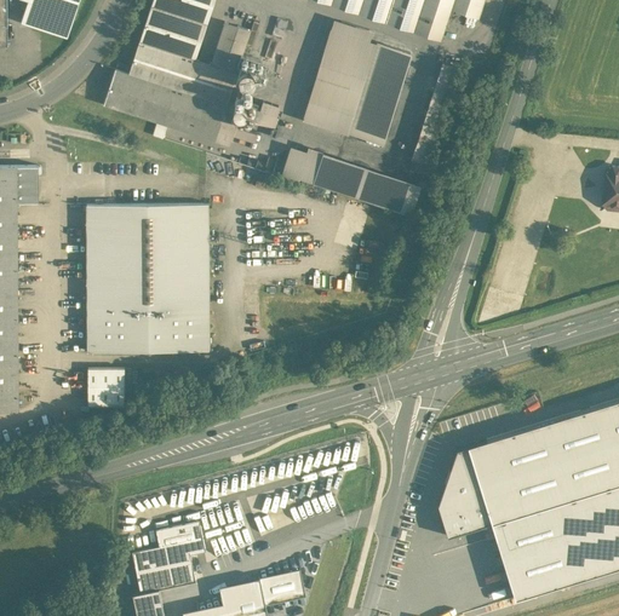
[(27,0),(19,24),(51,35),(52,35),(67,40),(79,0),(27,0)]
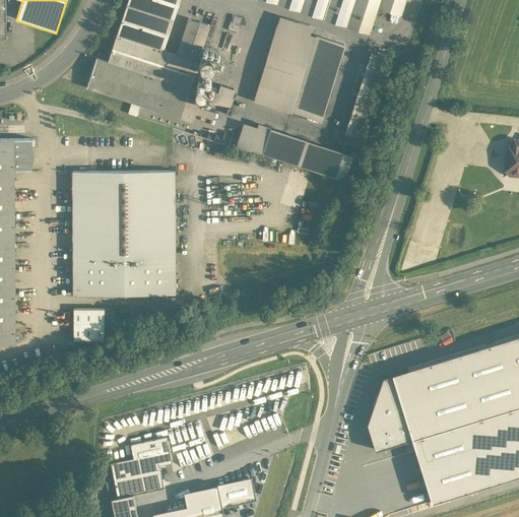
[(128,0),(116,37),(164,52),(180,0),(128,0)]
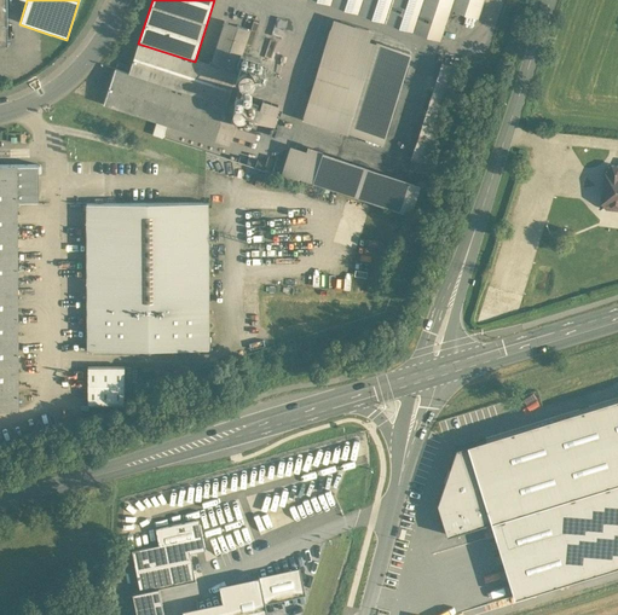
[(392,0),(301,0),(383,27),(392,0)]
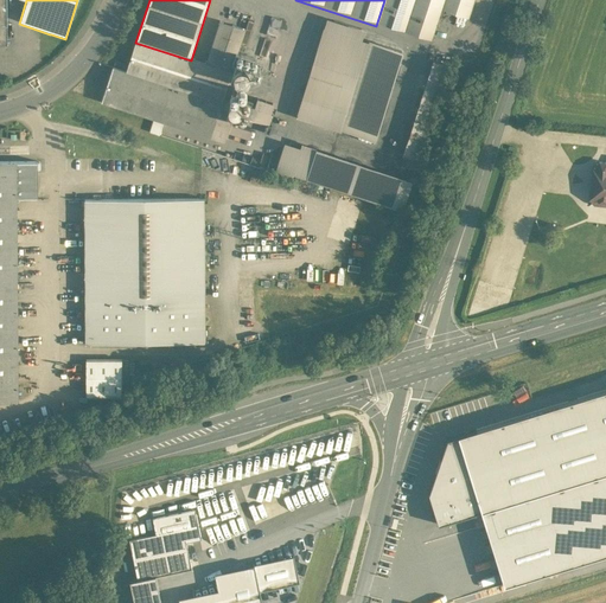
[(384,0),(376,26),(431,44),(440,14),(469,24),(476,0),(384,0)]
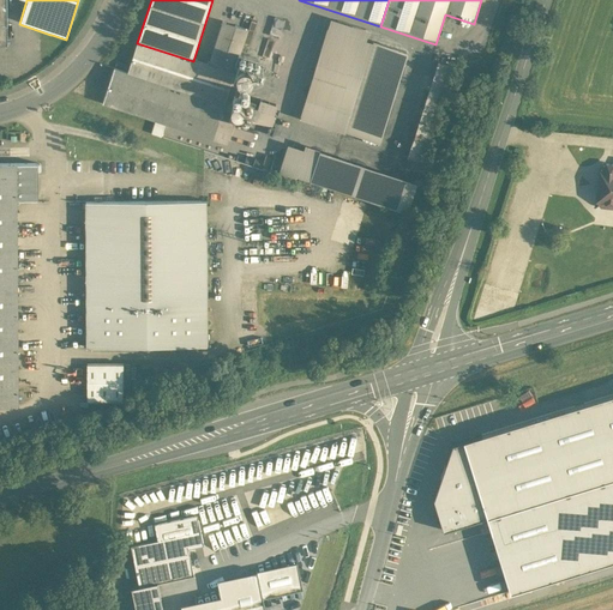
[(326,20),(301,122),(382,143),(404,52),(366,42),(370,31),(326,20)]
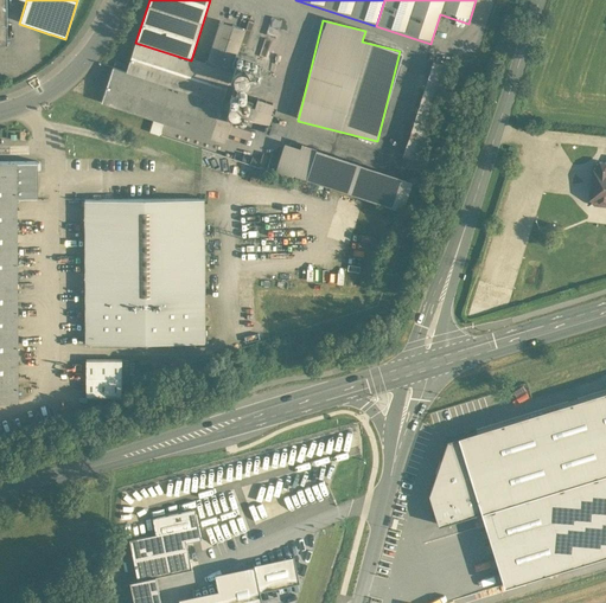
[(244,32),(219,24),(205,65),(230,74),(244,32)]
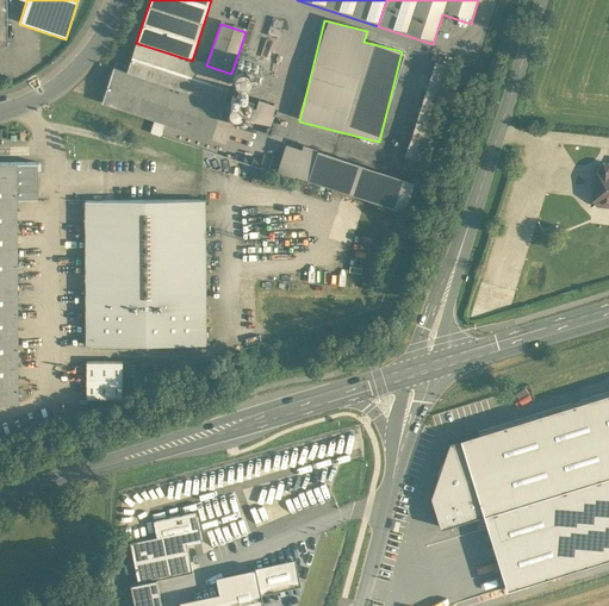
[(192,61),(136,43),(126,75),(222,106),(223,100),(232,104),(238,87),(229,85),(232,74),(231,74),(206,66),(192,61)]
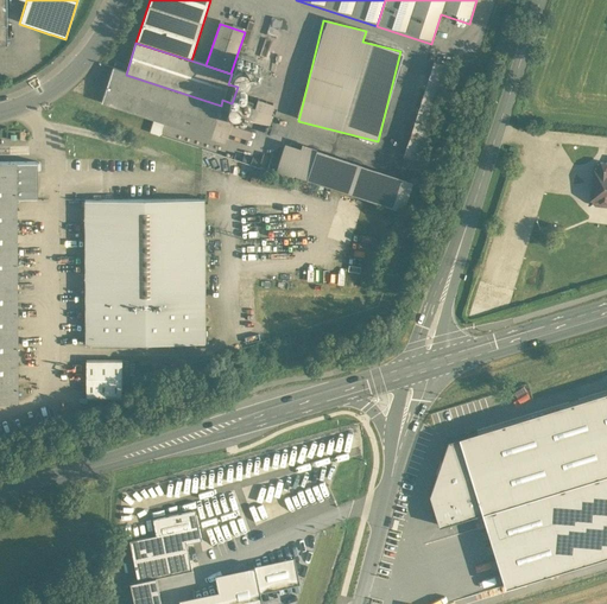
[(403,157),(418,163),(448,69),(432,64),(403,157)]
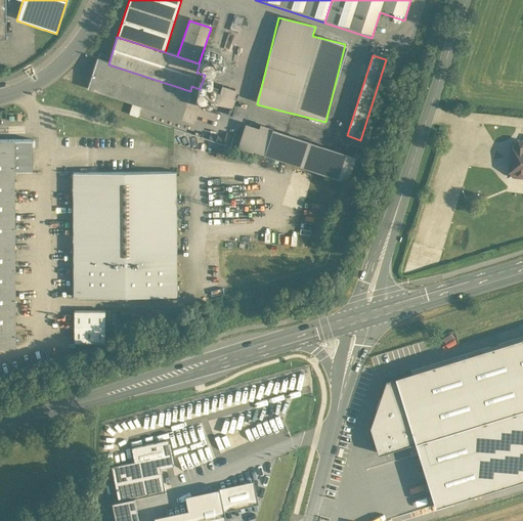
[(109,64),(96,60),(87,90),(132,104),(140,107),(193,125),(200,106),(200,105),(202,99),(206,101),(209,92),(200,89),(191,86),(190,91),(109,64)]
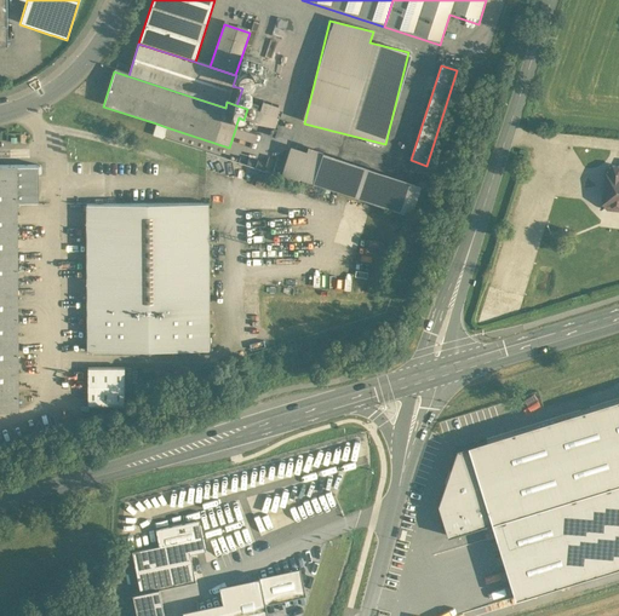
[(254,108),(248,107),(247,109),(244,120),(239,117),(236,125),(236,126),(241,127),(242,122),(248,125),(254,108)]
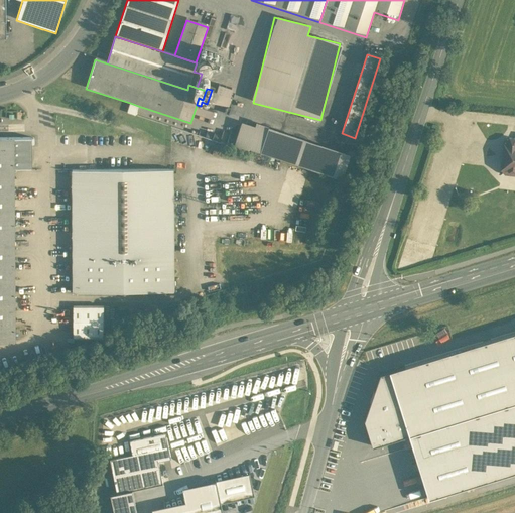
[(217,92),(212,90),(207,104),(212,105),(217,92)]
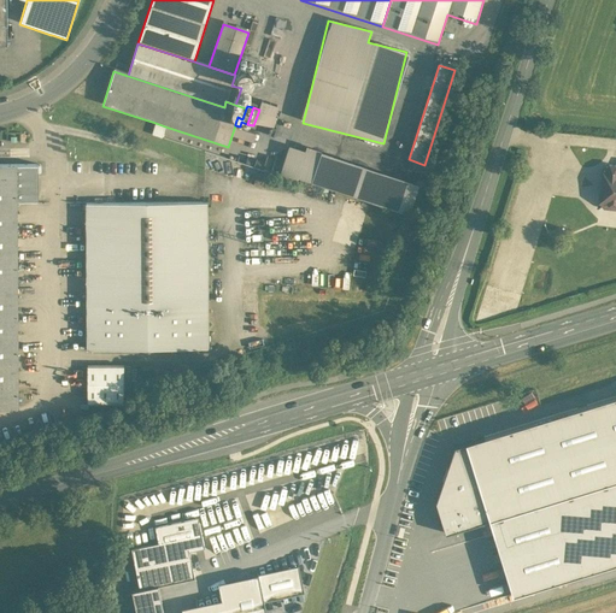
[(165,127),(156,123),(151,137),(160,140),(165,127)]
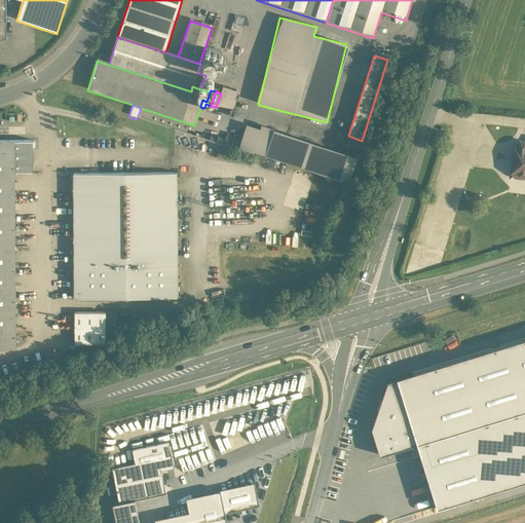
[(357,155),(260,128),(260,129),(246,125),(237,151),(349,182),(357,155)]
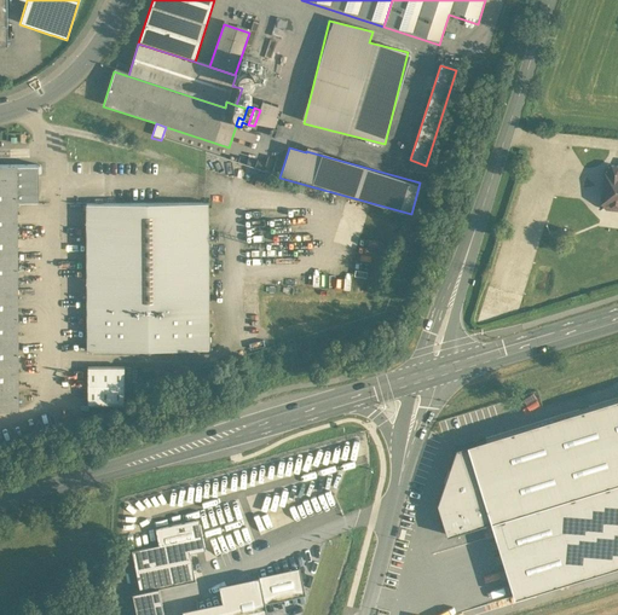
[(36,168),(0,168),(0,410),(18,411),(16,204),(36,204),(36,168)]
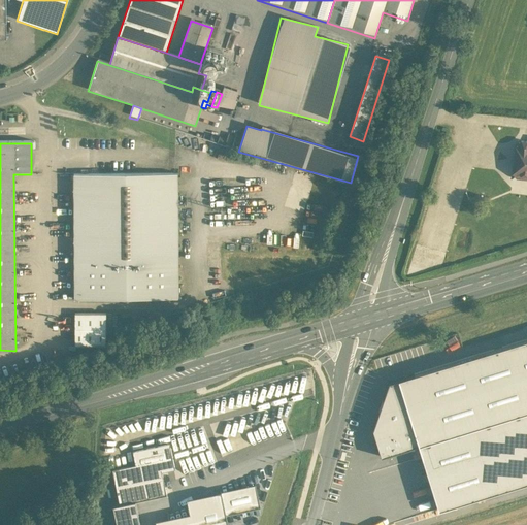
[(526,144),(521,143),(518,145),(518,149),(516,149),(514,162),(513,175),(516,179),(526,181),(526,144)]
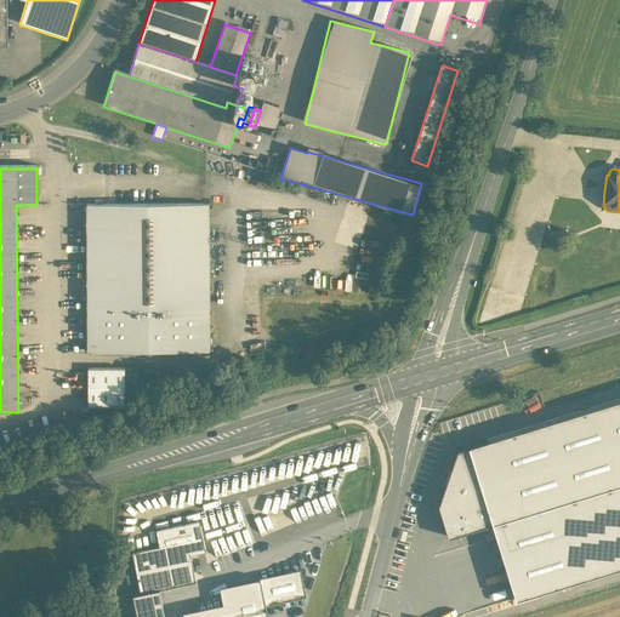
[(208,206),(85,207),(86,354),(209,353),(208,206)]
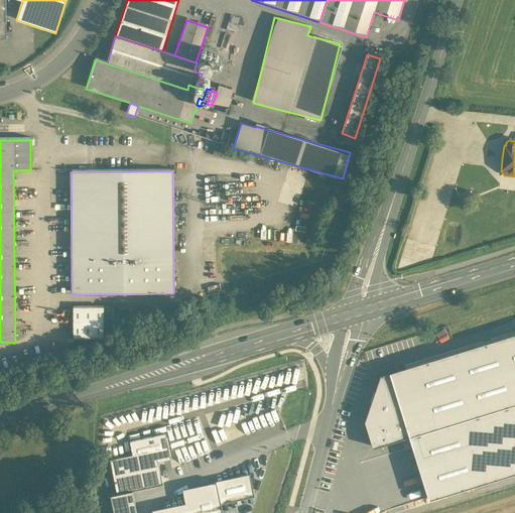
[(103,308),(73,308),(73,339),(103,339),(103,308)]
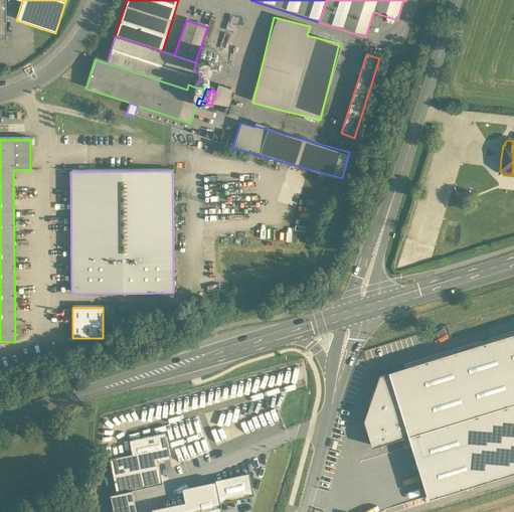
[(513,472),(513,332),(387,372),(407,436),(427,499),(513,472)]
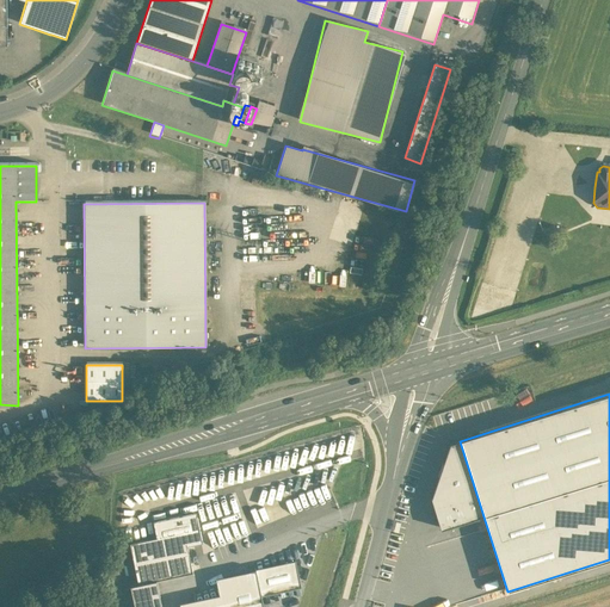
[(484,516),(460,441),(449,444),(431,500),(441,531),(484,516)]
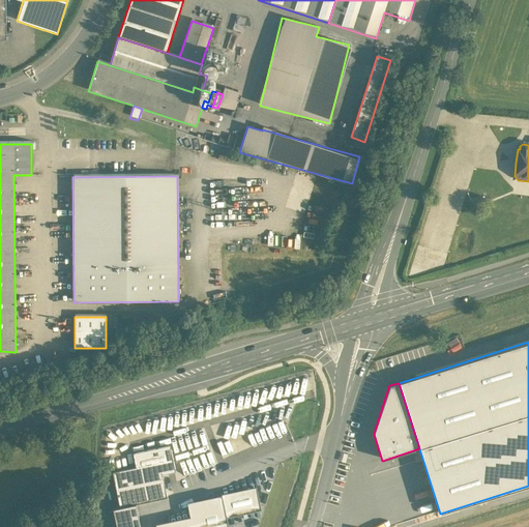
[(133,455),(136,468),(158,464),(162,475),(175,473),(169,446),(133,455)]
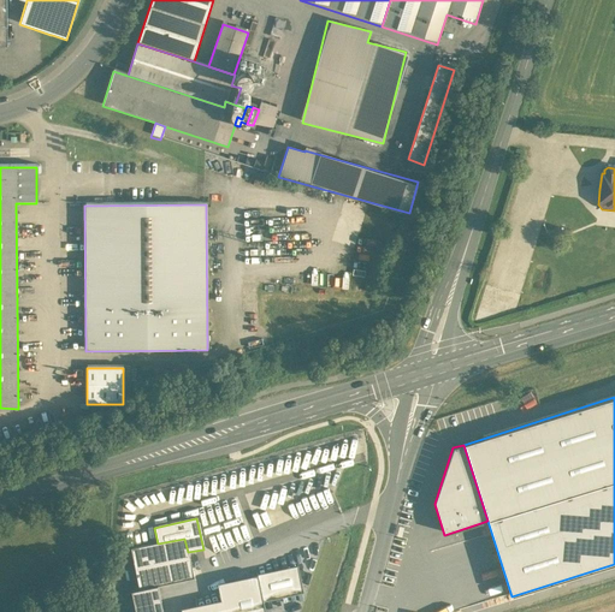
[(158,544),(130,550),(139,590),(157,587),(194,580),(188,552),(184,539),(158,544)]
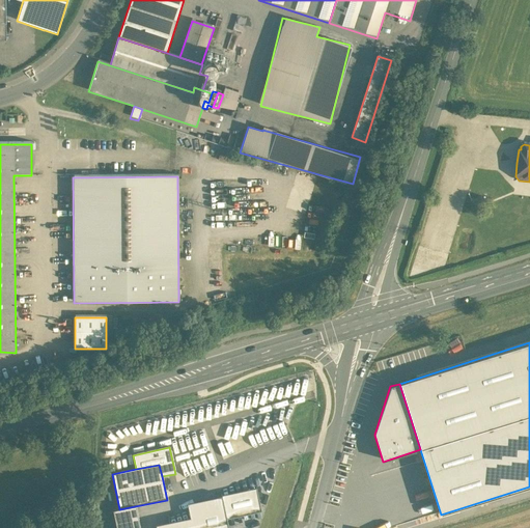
[(228,527),(227,521),(261,512),(256,490),(187,504),(190,519),(156,526),(156,527),(228,527)]
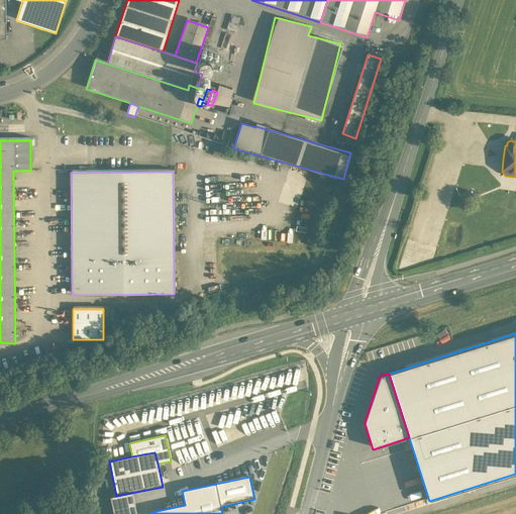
[(116,496),(110,497),(113,513),(135,513),(131,493),(116,496)]
